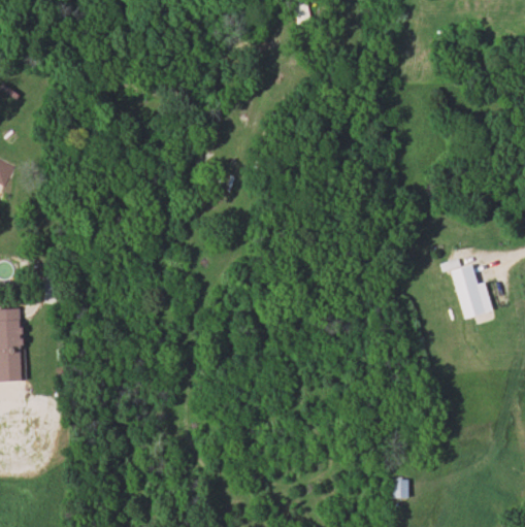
[(310,20),(305,0),(291,0),(297,23),(310,20)]
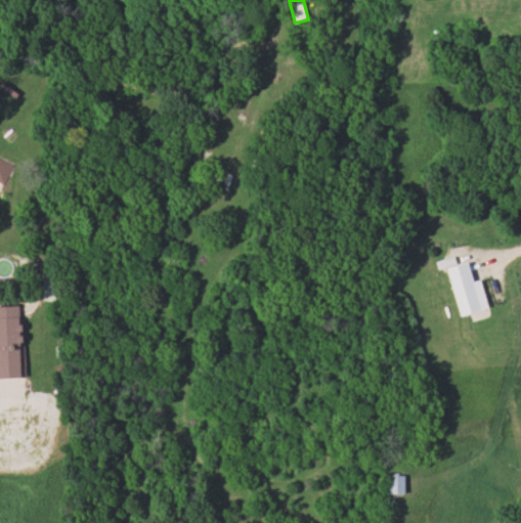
[(0,180),(5,183),(15,164),(0,155),(0,180)]
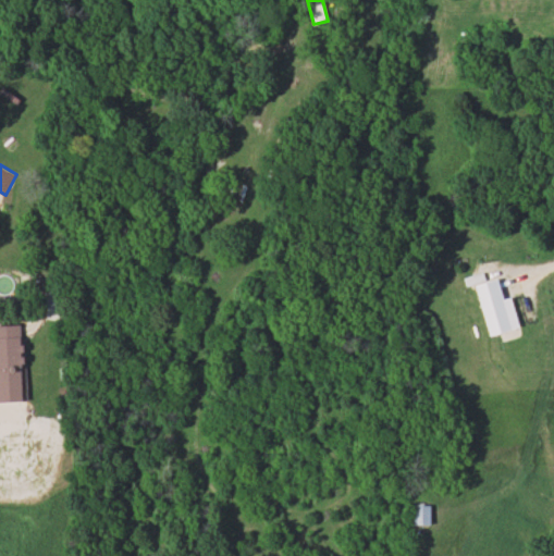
[(228,195),(243,200),(248,186),(232,181),(228,195)]
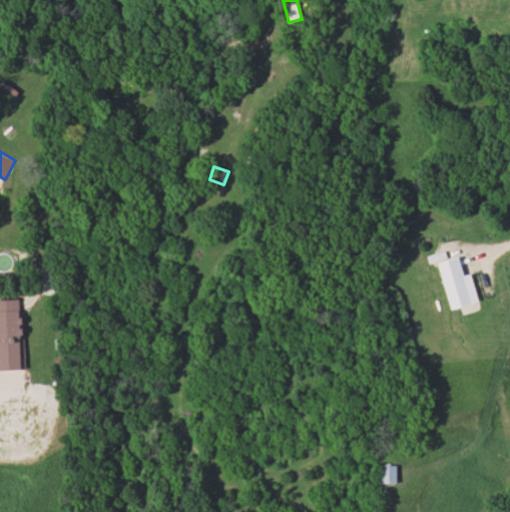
[(438,262),(450,309),(478,302),(471,274),(463,276),(459,257),(438,262)]
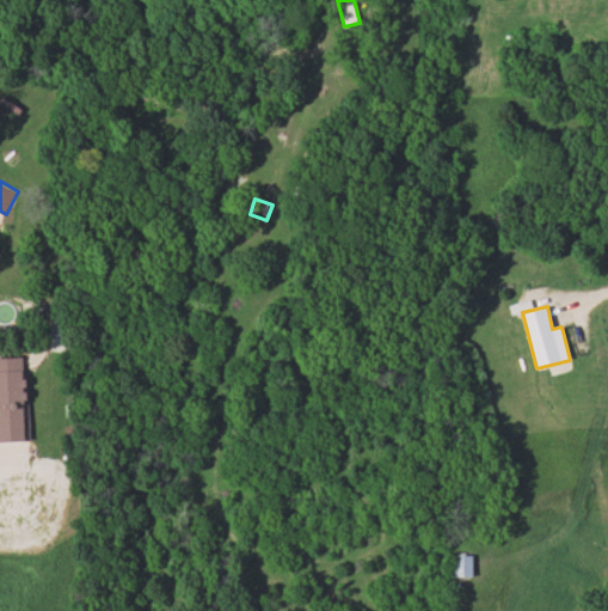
[(0,355),(0,440),(29,441),(28,356),(0,355)]
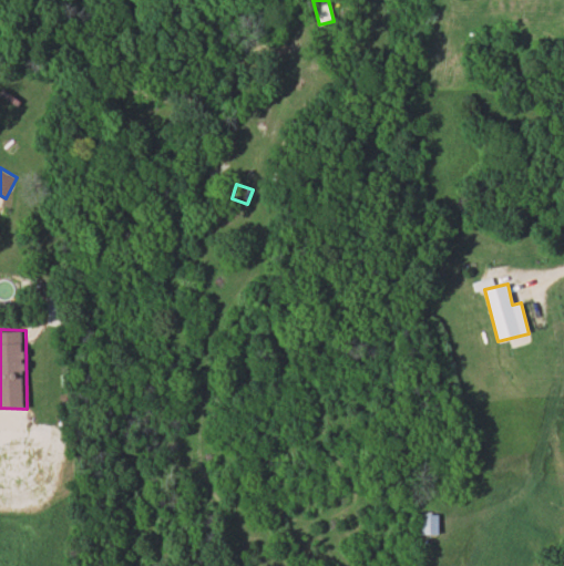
[(438,533),(438,513),(420,513),(420,533),(438,533)]
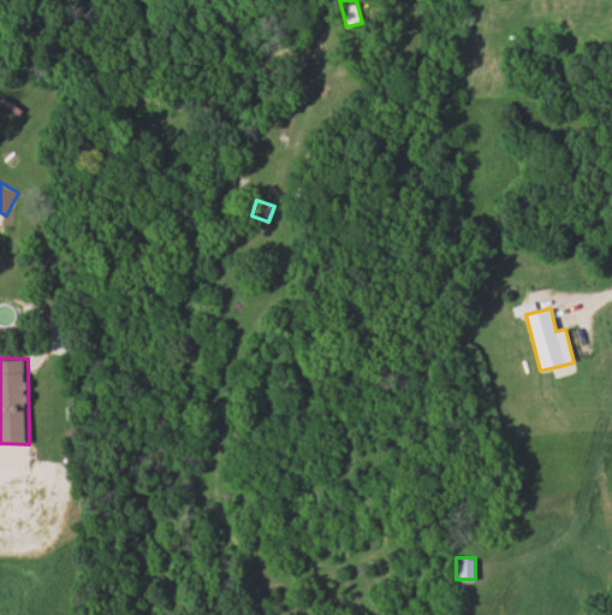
All buildings are outlined.
